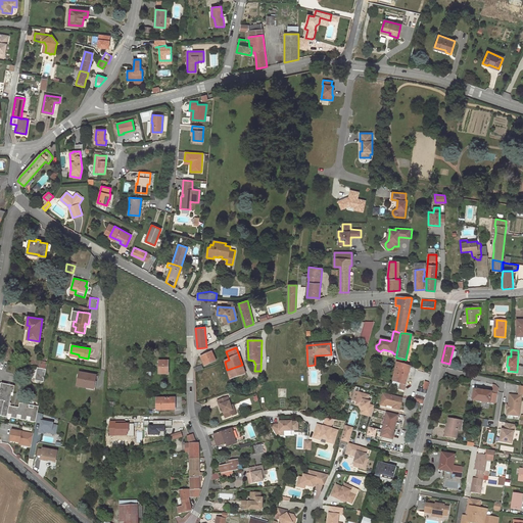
[(201,357),(206,367),(219,361),(215,351),(201,357)]
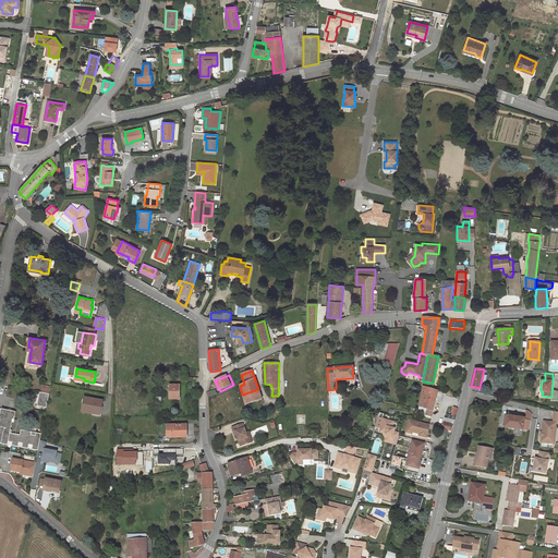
[(49,393),(50,387),(44,385),(41,392),(49,393)]
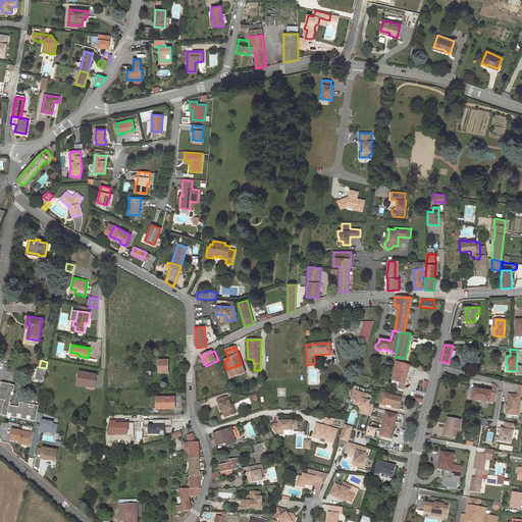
[(167,360),(158,360),(158,373),(167,373),(167,360)]
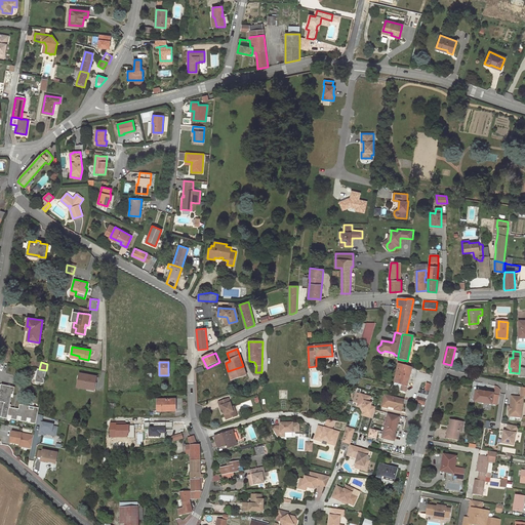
[(406,366),(398,363),(397,370),(410,374),(412,368),(406,366)]
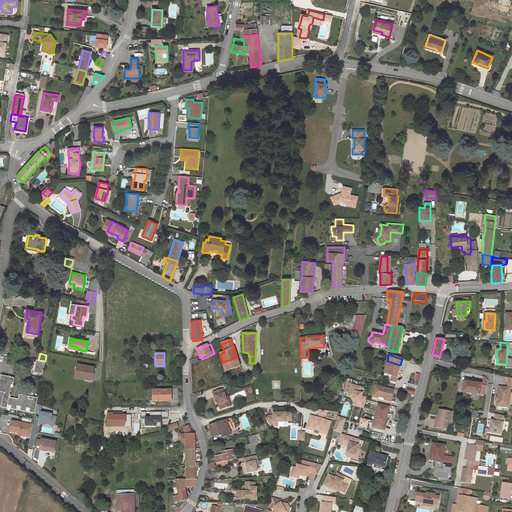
[(237,357),(222,362),(225,371),(228,370),(240,366),(237,357)]
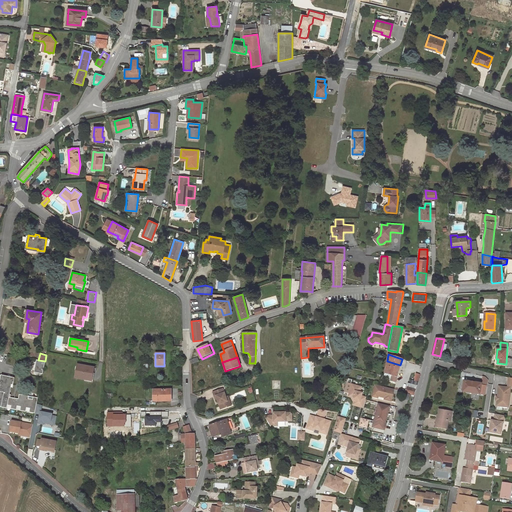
[(36,360),(34,370),(43,371),(45,361),(38,360),(36,360)]
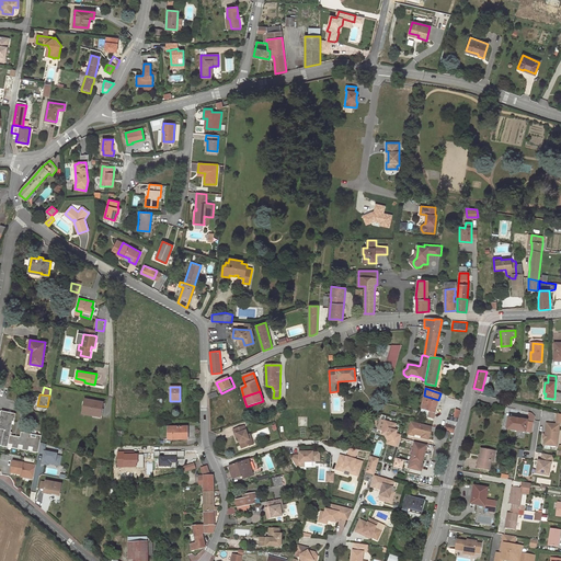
[(438,400),(424,396),(421,409),(427,411),(426,416),(434,419),(438,400)]
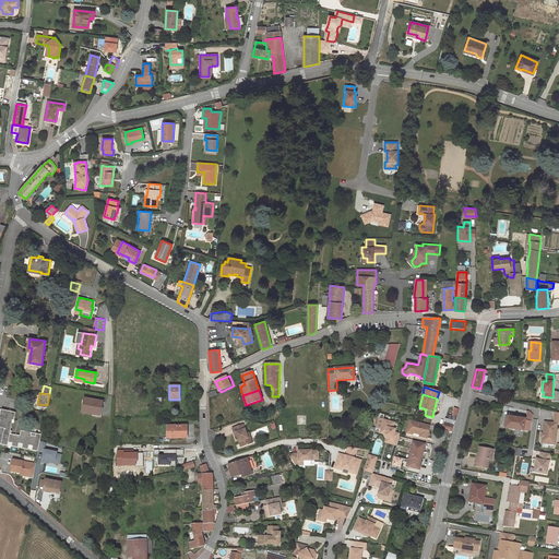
[(103,402),(85,399),(82,413),(99,416),(103,402)]
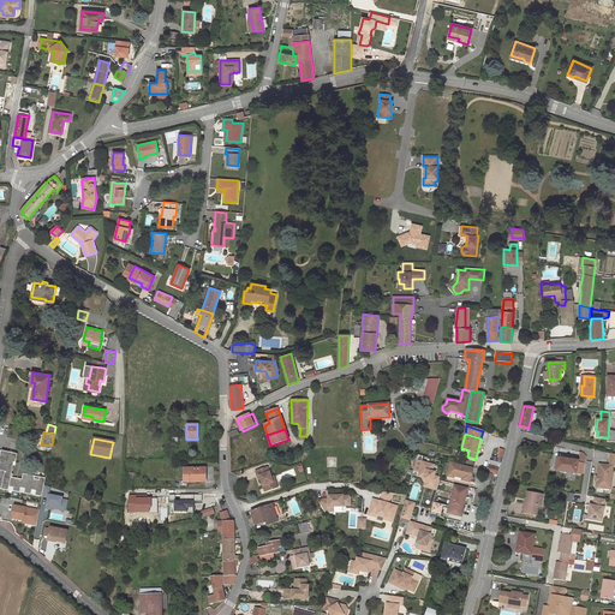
[(290,445),(288,440),(274,445),(275,449),(290,445)]
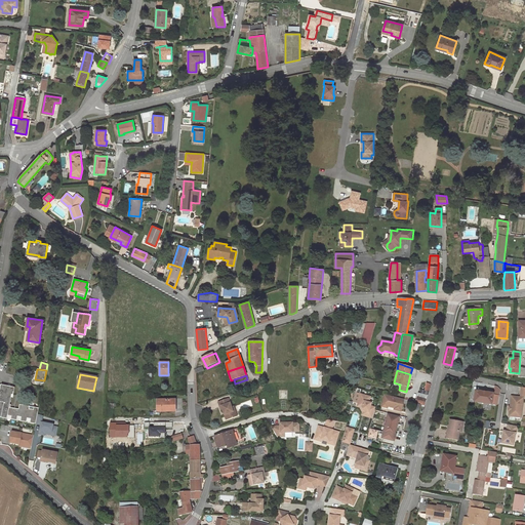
[(36,425),(39,408),(34,407),(34,410),(29,409),(30,406),(19,404),(18,409),(9,407),(11,394),(13,394),(15,388),(0,384),(0,416),(6,418),(7,415),(11,415),(10,419),(16,420),(17,417),(21,417),(21,421),(27,422),(27,418),(31,419),(30,423),(36,425)]
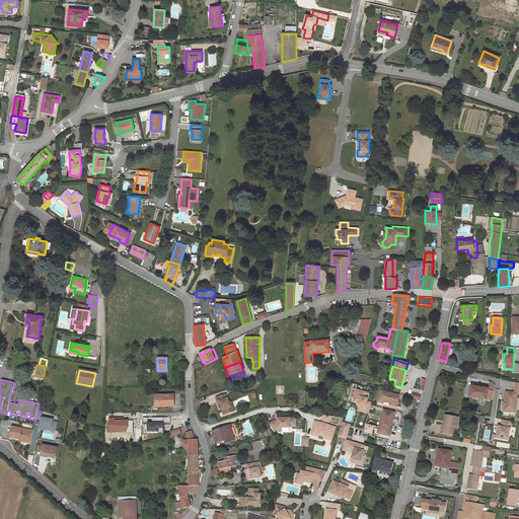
[(417,386),(415,392),(422,395),(424,387),(421,387),(417,386)]
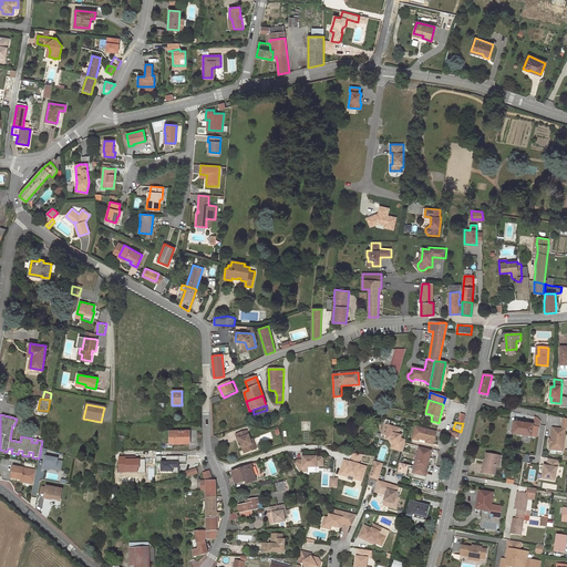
[(534,425),(514,422),(513,434),(532,436),(534,426),(534,425)]
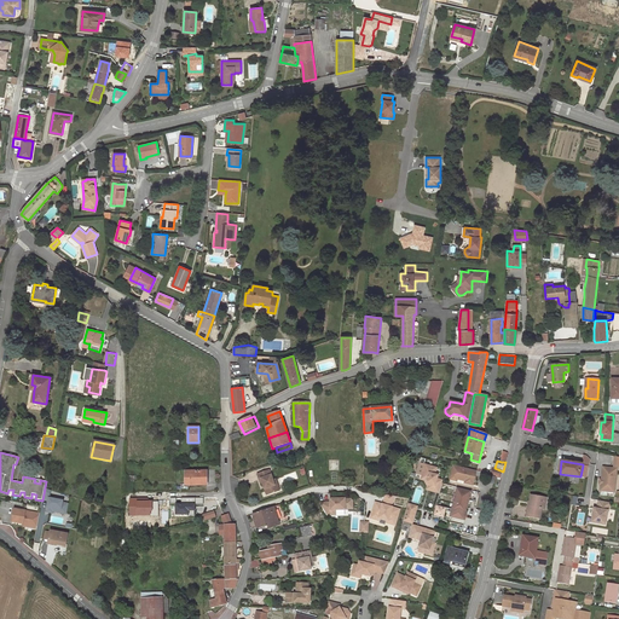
[(418,463),(415,474),(420,475),(418,481),(426,484),(424,491),(438,495),(441,480),(434,478),(438,467),(418,463)]
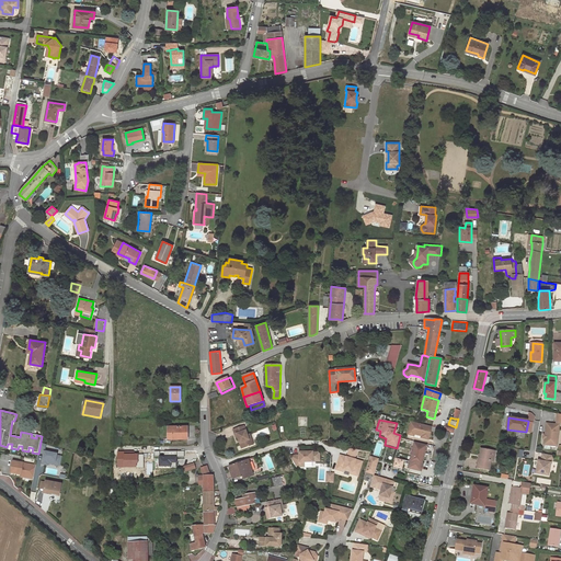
[(427,441),(431,426),(409,421),(405,435),(412,437),(413,434),(420,436),(419,438),(427,441)]
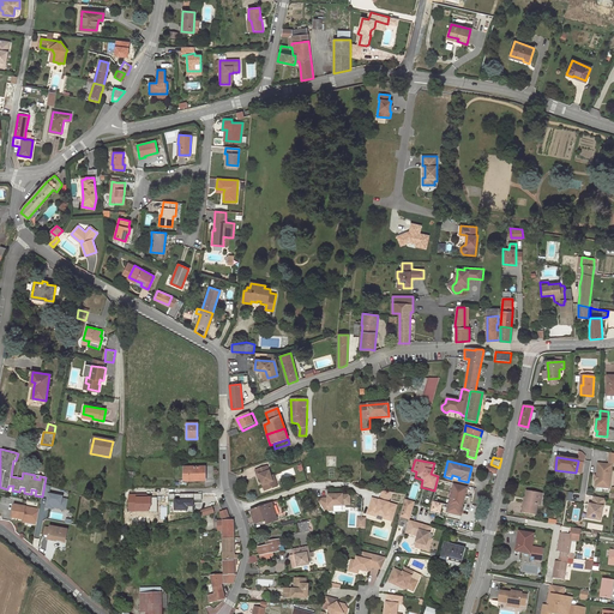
[(596,487),(609,488),(613,465),(599,463),(597,476),(596,481),(596,487)]
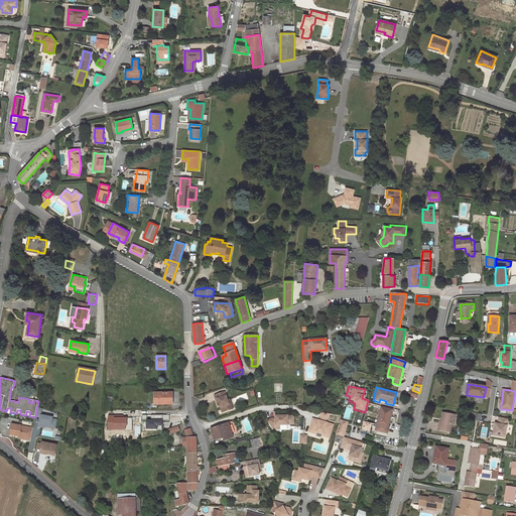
[(410,390),(408,396),(418,398),(419,393),(412,390),(410,390)]
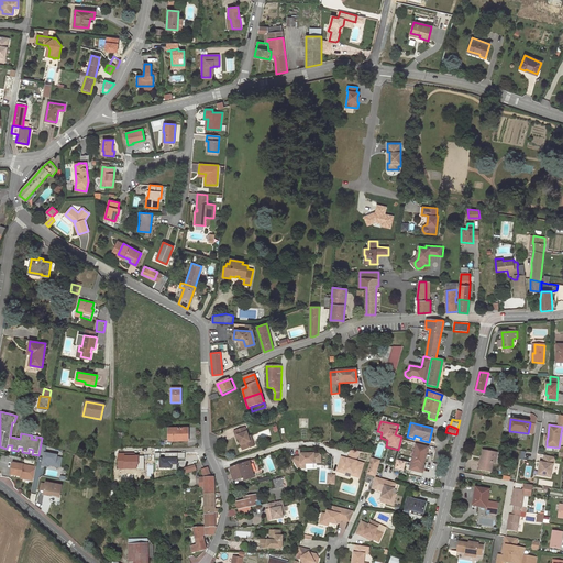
[(240,440),(240,443),(241,443),(243,444),(244,450),(255,446),(253,440),(251,441),(249,437),(245,428),(234,431),(238,441),(240,440)]
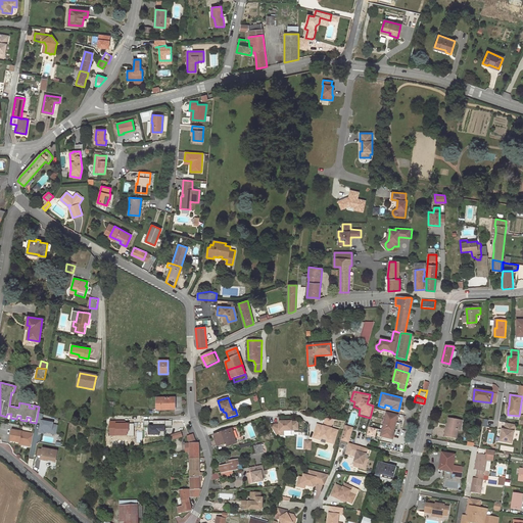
[(174,398),(156,398),(156,410),(174,410),(174,398)]
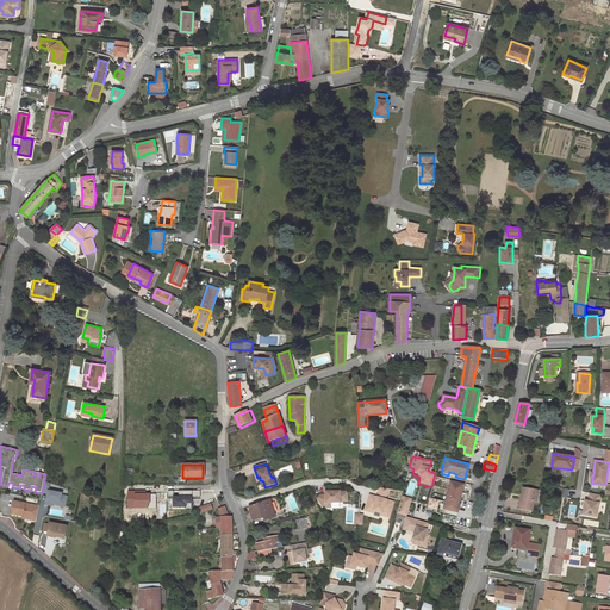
[(64,508),(67,497),(61,496),(62,495),(48,492),(50,483),(44,481),(42,493),(49,495),(49,496),(48,496),(45,505),(51,506),(51,504),(53,500),(60,502),(60,506),(64,508)]
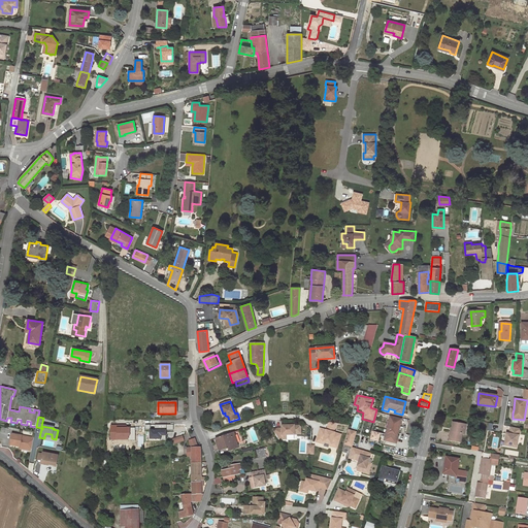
[(401,420),(390,417),(386,434),(384,440),(396,443),(398,437),(397,437),(401,420)]
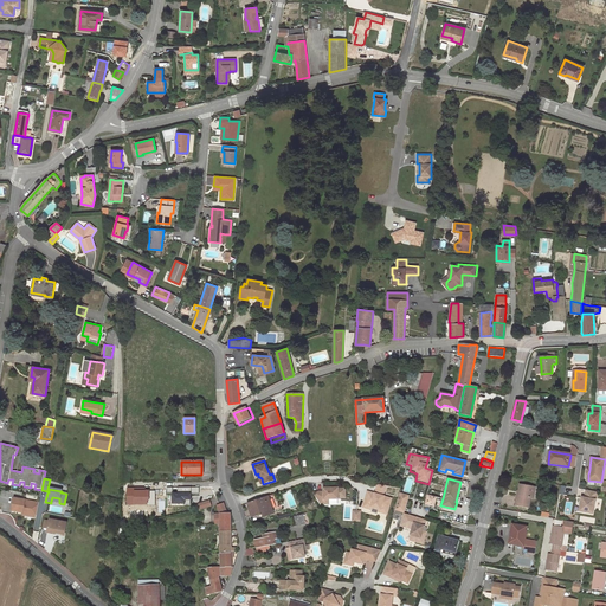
[(386,485),(378,484),(375,494),(374,494),(374,495),(372,496),(367,495),(363,508),(372,510),(373,508),(379,510),(379,511),(387,515),(392,498),(384,496),(386,485)]
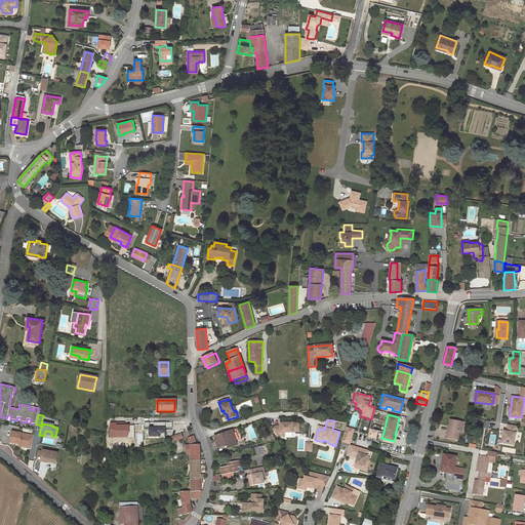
[(463,422),(450,420),(449,430),(448,430),(446,438),(458,440),(459,432),(461,432),(463,422)]
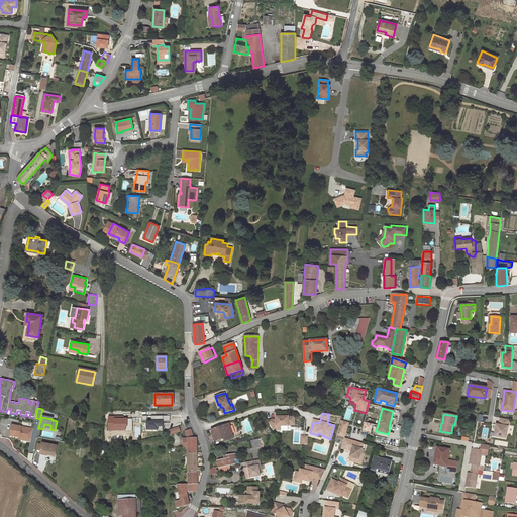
[(124,416),(108,416),(108,431),(126,430),(126,427),(128,427),(127,418),(124,418),(124,416)]
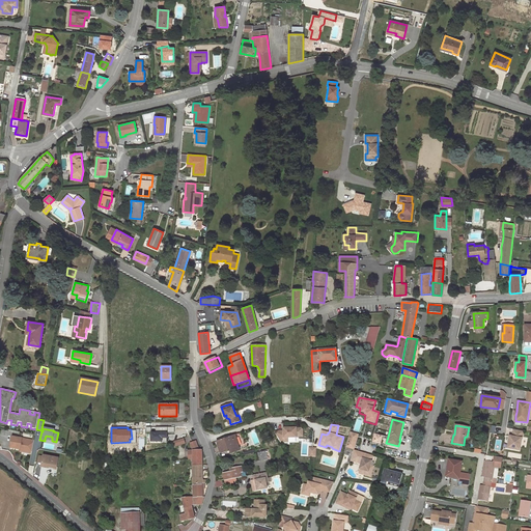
[(283,431),(274,431),(281,442),(284,442),(284,440),(288,440),(288,438),(297,438),(297,428),(283,428),(283,431)]
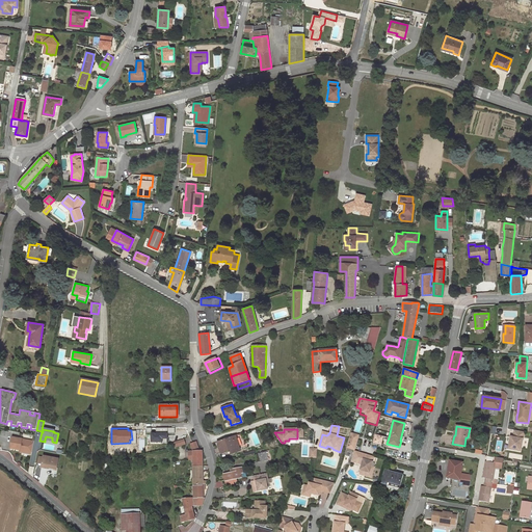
[(514,430),(513,437),(511,436),(508,449),(521,451),(523,440),(524,432),(514,430)]
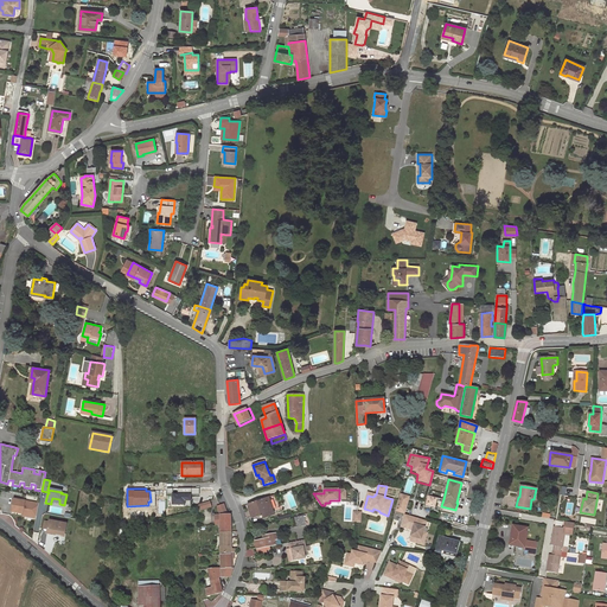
[(192,500),(191,493),(173,493),(173,505),(185,505),(185,502),(192,500)]
